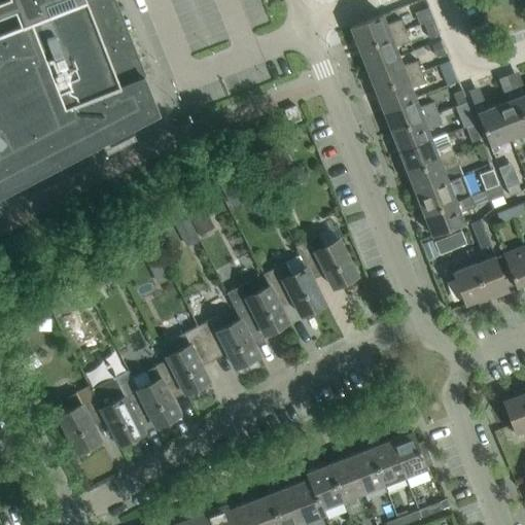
[(148,86),(145,79),(147,78),(146,75),(145,75),(134,45),(116,0),(90,0),(86,1),(88,2),(23,28),(16,12),(0,19),(0,45),(0,46),(0,193),(132,126),(121,100),(148,86)]
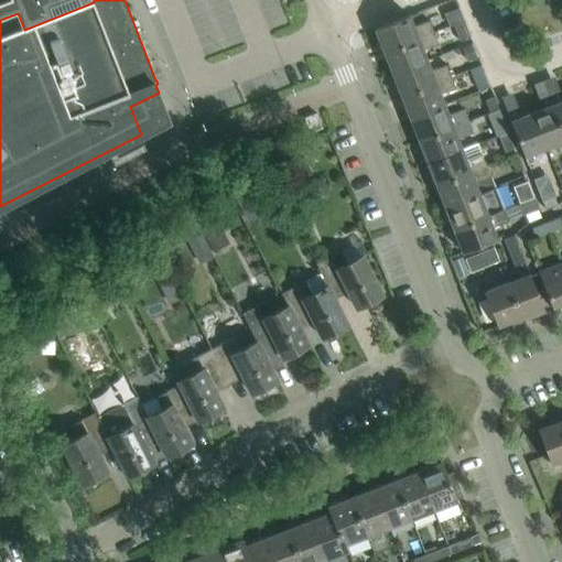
[(0,0),(0,20),(18,13),(24,30),(94,2),(93,1),(92,0),(0,0)]
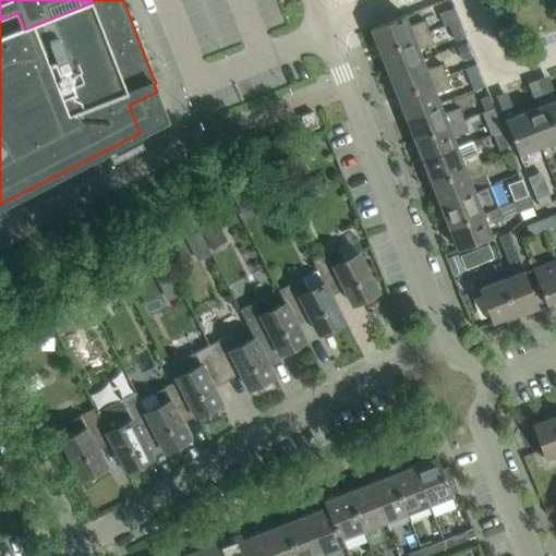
[(456,11),(442,16),(446,27),(449,26),(460,22),(456,11)]
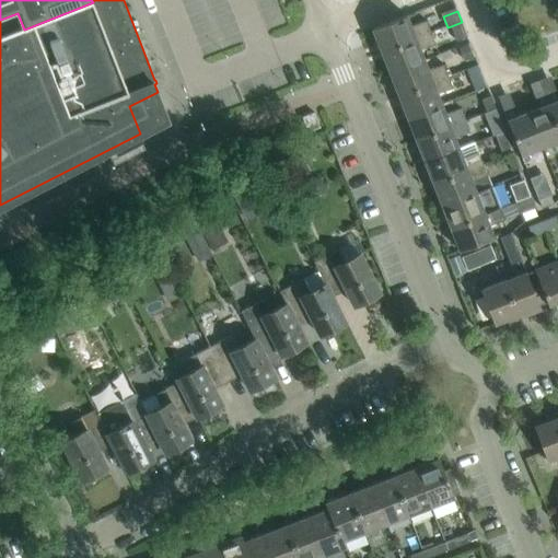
[(383,53),(432,33),(427,22),(411,27),(408,16),(374,31),(383,53)]
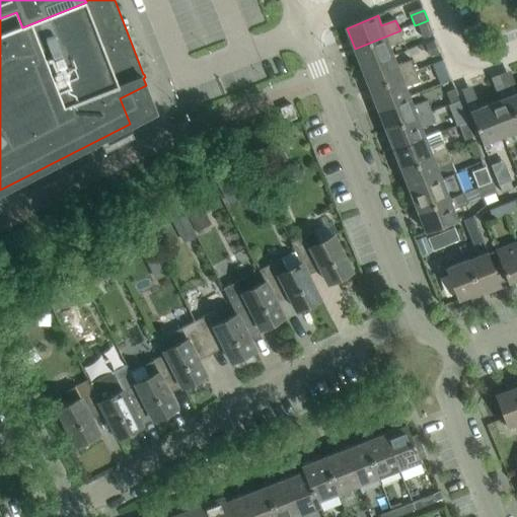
[(434,35),(428,20),(418,24),(424,39),(434,35)]
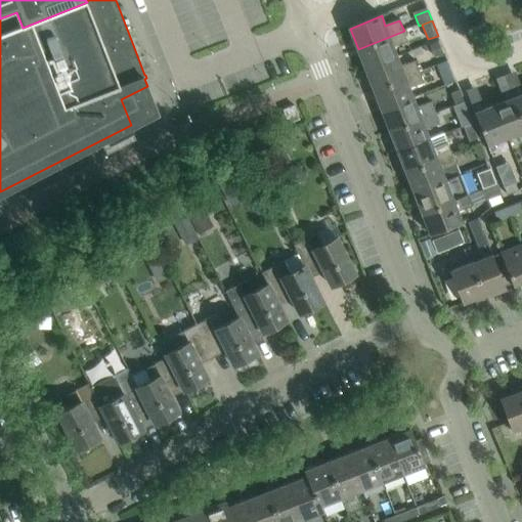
[(366,70),(398,57),(394,48),(408,42),(404,31),(358,49),(366,70)]
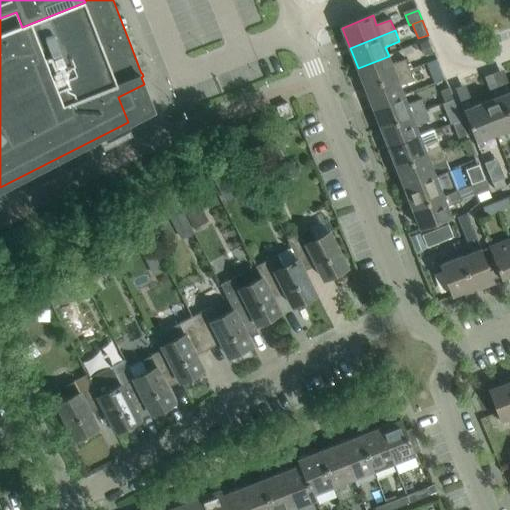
[(429,41),(420,44),(425,57),(434,54),(429,41)]
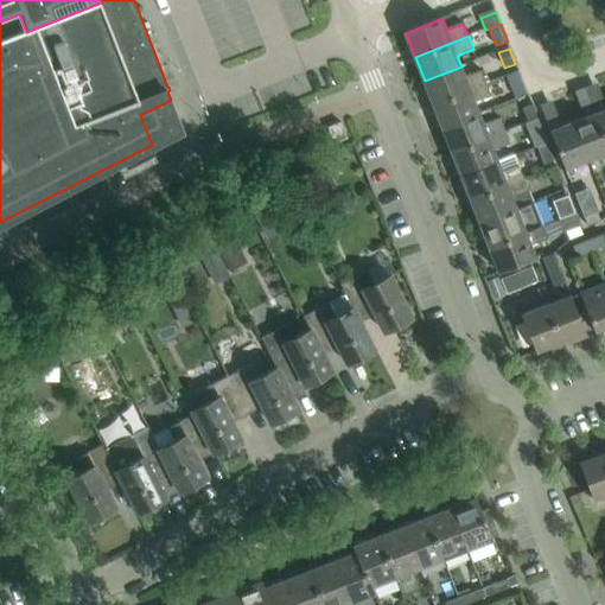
[(433,104),(486,84),(482,71),(465,77),(462,67),(425,81),(433,104)]
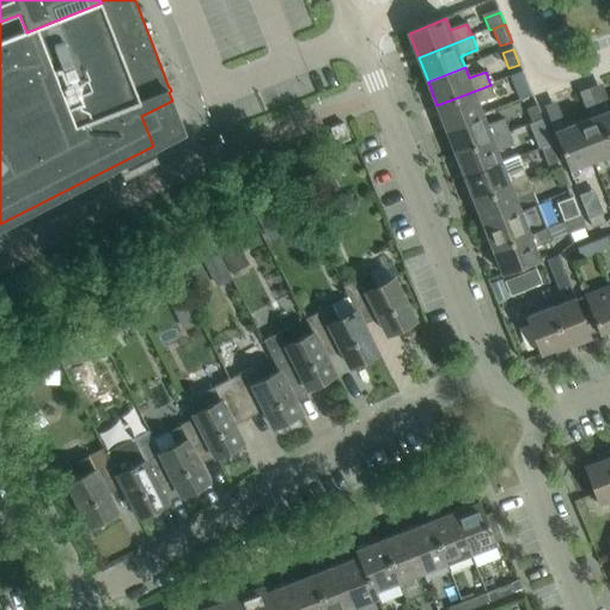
[(525,81),(516,86),(520,101),(531,96),(525,81)]
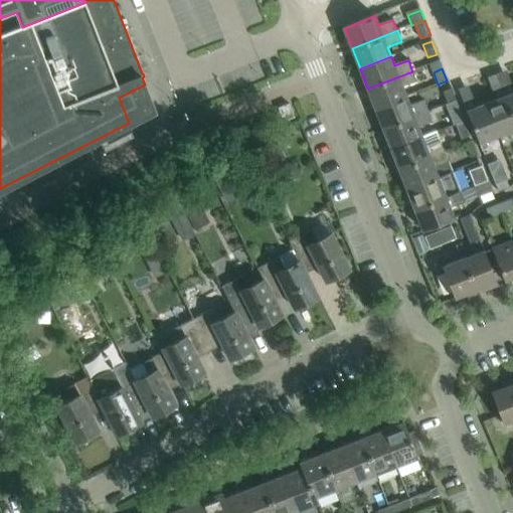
[(375,109),(406,97),(403,88),(417,82),(412,71),(367,89),(375,109)]
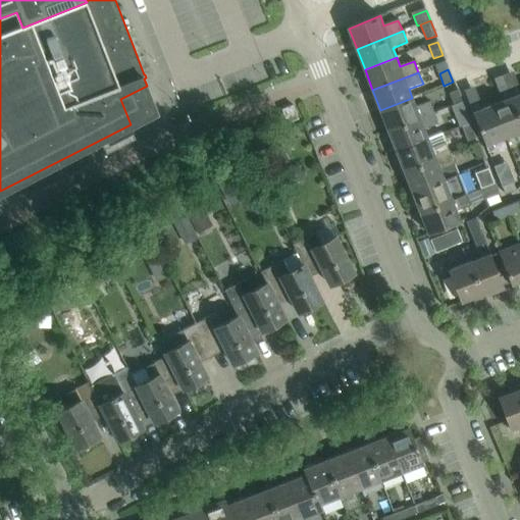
[(454,105),(463,102),(458,91),(450,94),(454,105)]
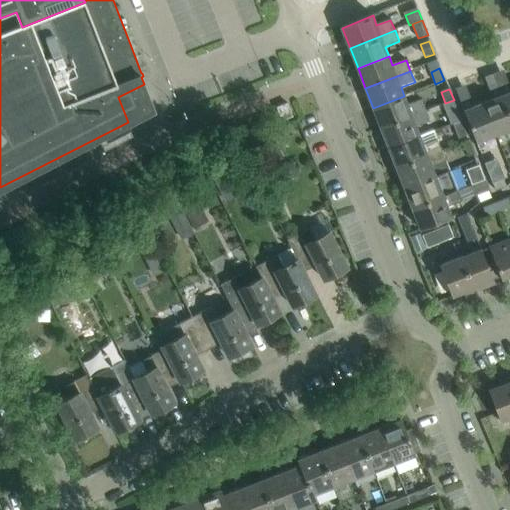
[(381,129),(426,111),(422,100),(408,106),(404,96),(373,108),(381,129)]
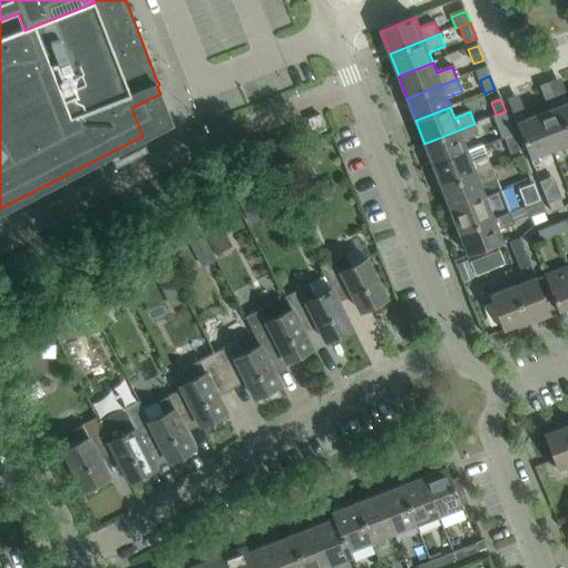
[(567,125),(560,107),(539,116),(552,150),(567,145),(567,125)]
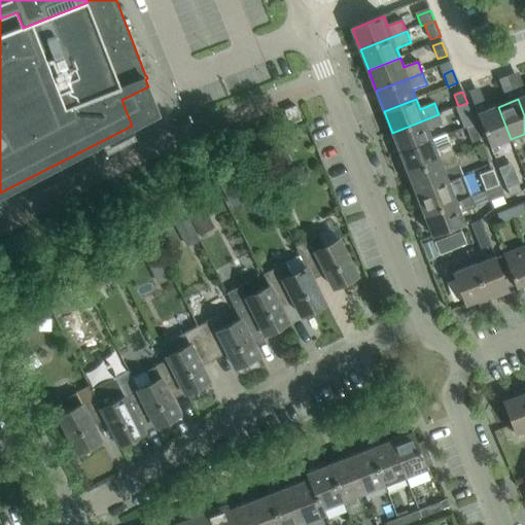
[(296,107),(285,111),(291,125),(302,120),(296,107)]
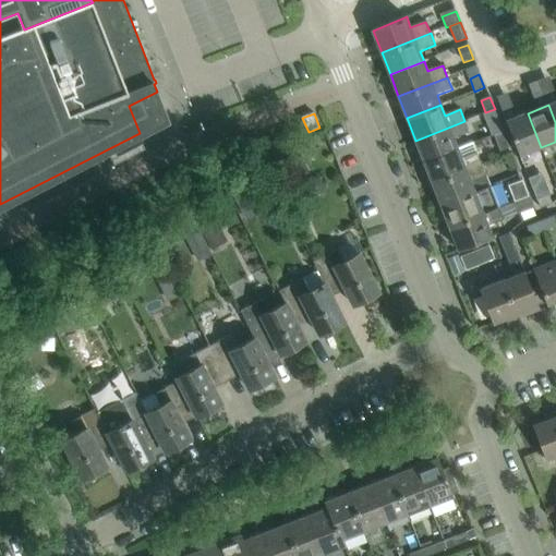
[(541,147),(528,113),(507,121),(523,164),(530,160),(527,153),(541,147)]
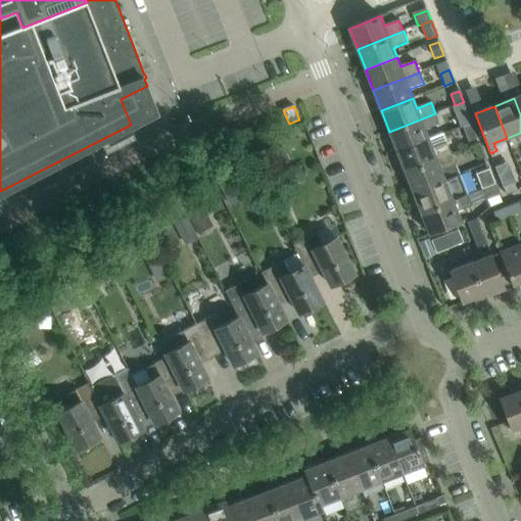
[(458,110),(464,126),(472,123),(466,107),(458,110)]
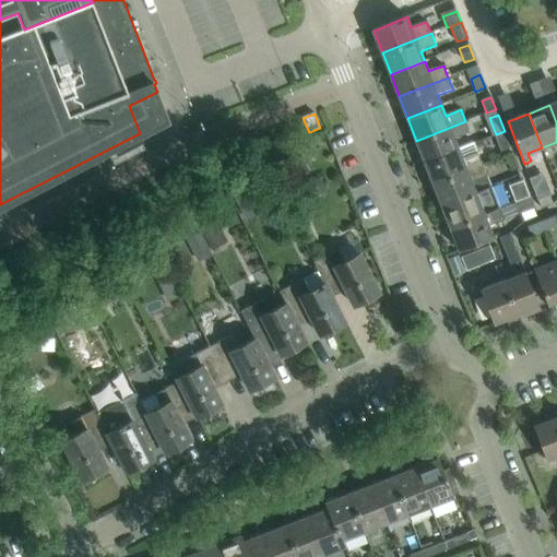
[(425,163),(459,149),(454,139),(471,133),(465,121),(416,141),(425,163)]
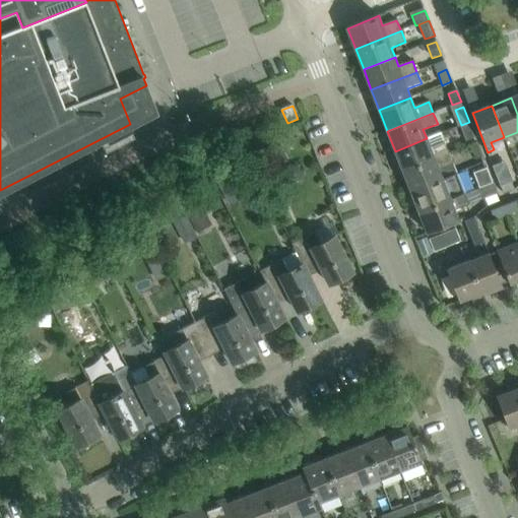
[(475,138),(469,122),(461,125),(467,141),(475,138)]
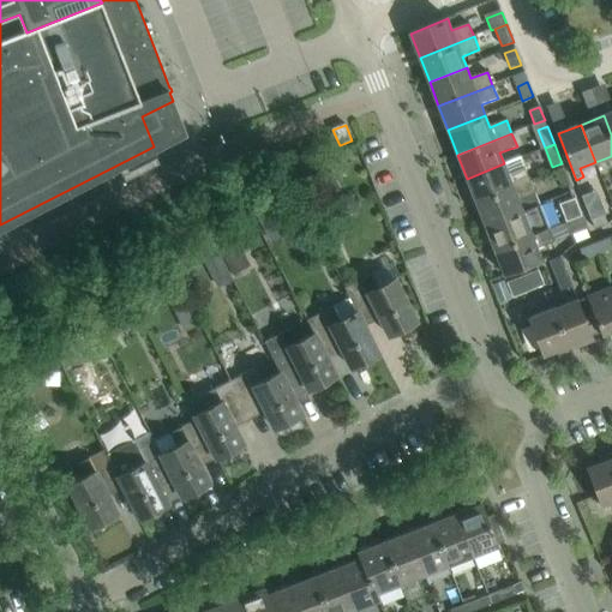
[(477,203),(531,181),(521,159),(504,165),(504,163),(467,179),(477,203)]
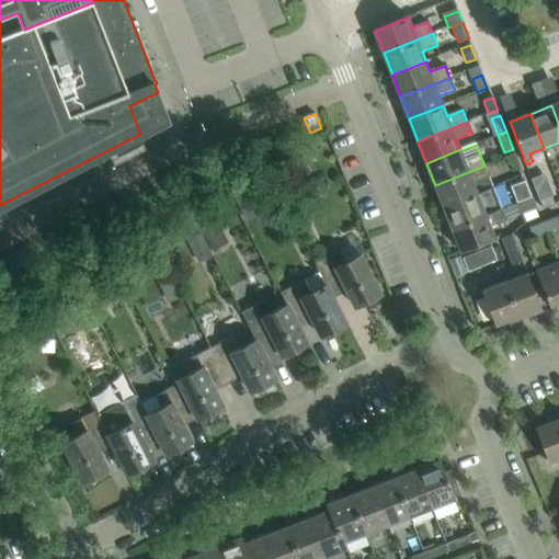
[(516,155),(509,157),(513,172),(521,170),(516,155)]
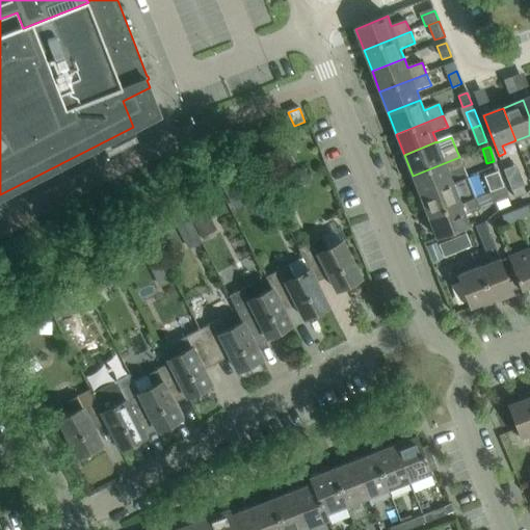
[(280,149),(267,155),(276,173),(289,166),(280,149)]
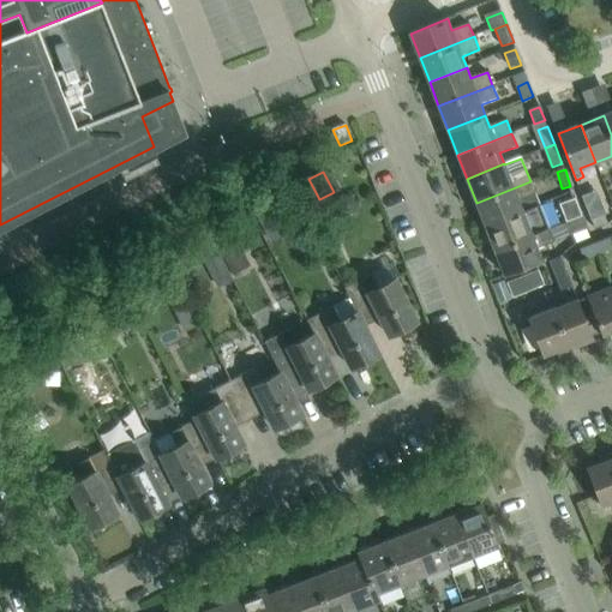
[(486,227),(540,205),(541,205),(537,195),(535,195),(531,181),(477,203),(486,227)]
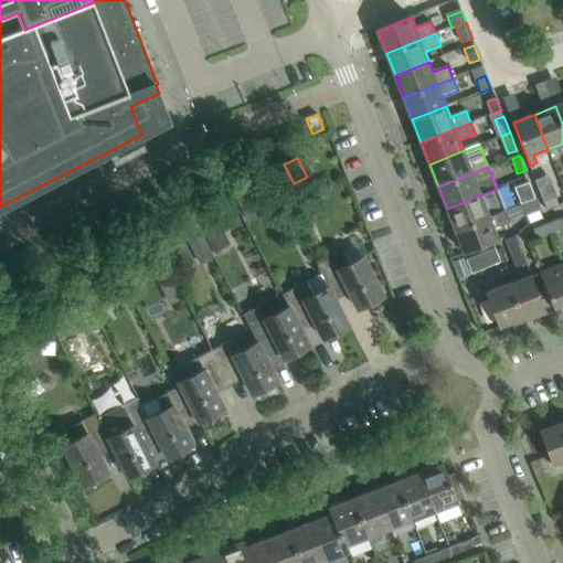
[(529,182),(518,187),(524,203),(535,199),(529,182)]
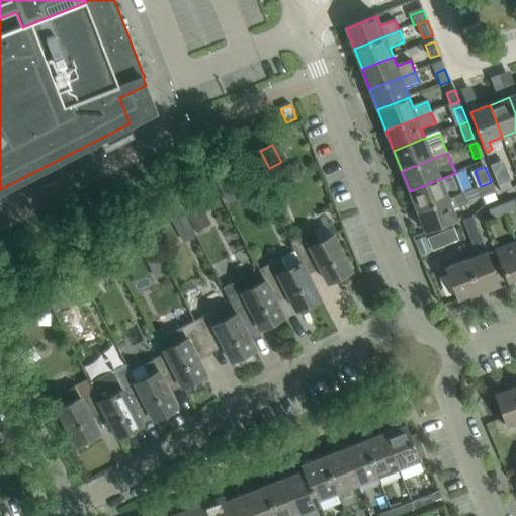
[(418,211),(463,193),(455,173),(410,191),(418,211)]
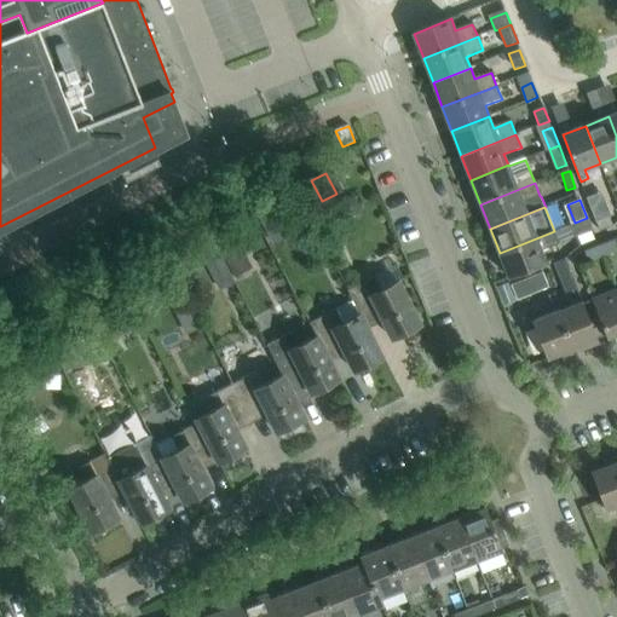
[(597,223),(600,231),(613,226),(610,217),(597,223)]
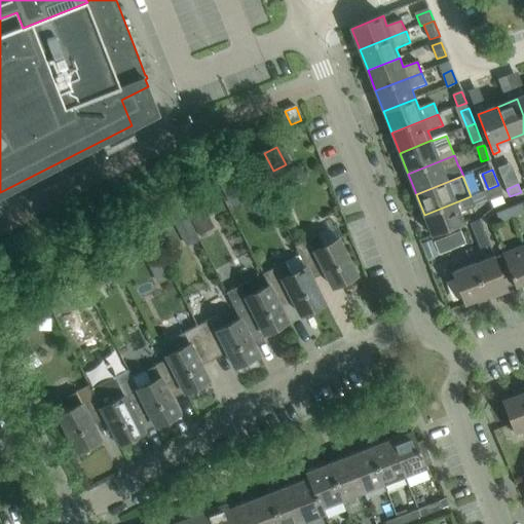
[(475,208),(471,196),(424,215),(433,236),(451,228),(464,223),(460,214),(475,208)]
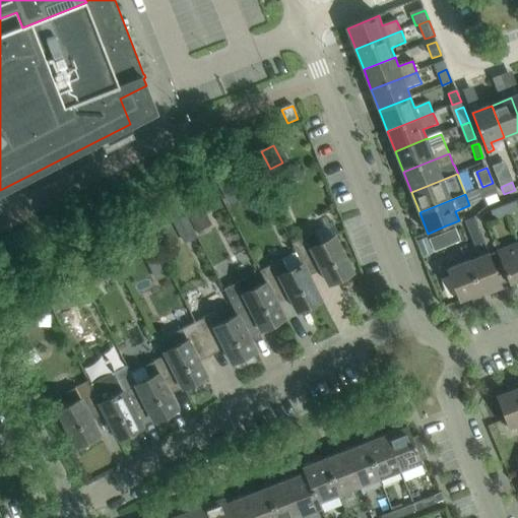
[(517,201),(504,206),(508,215),(517,211),(517,201)]
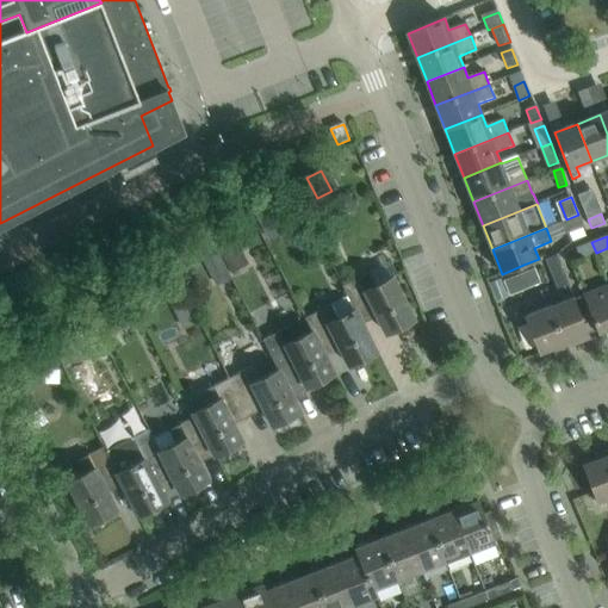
[(596,253),(591,242),(577,248),(581,259),(596,253)]
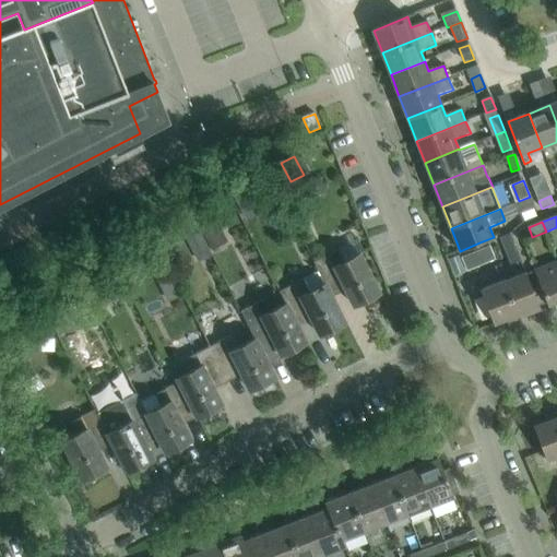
[(198,227),(185,234),(191,249),(204,241),(198,227)]
